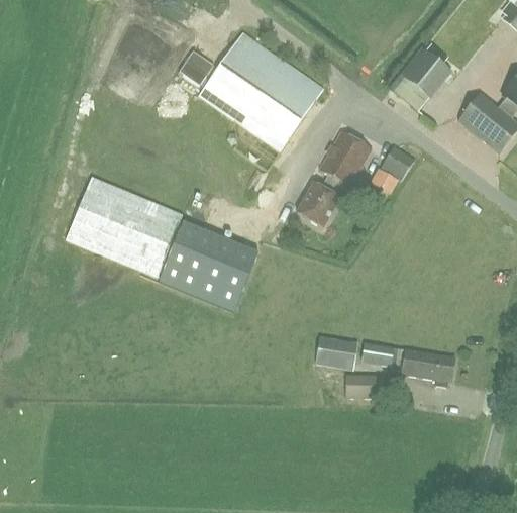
[(516,2),(504,17),(516,28),(516,2)]
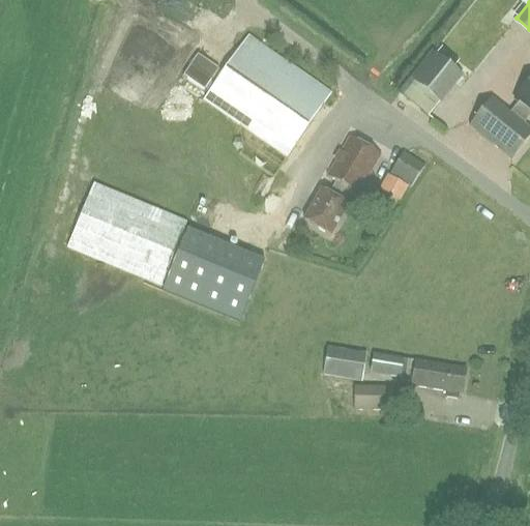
[(286,155),(329,93),(247,35),(204,97),(286,155)]
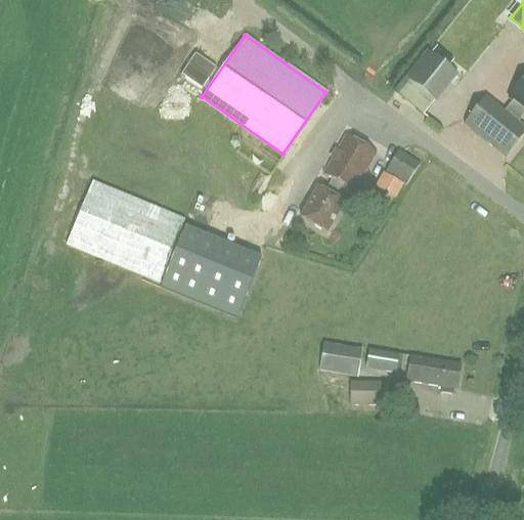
[(435,98),(456,71),(431,50),(409,77),(435,98)]
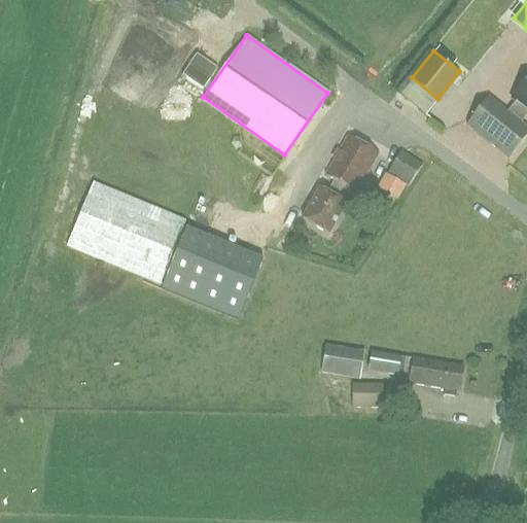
[(517,99),(507,110),(488,96),(465,124),(507,158),(526,133),(526,127),(520,120),(526,111),(526,76),(512,96),(517,99)]
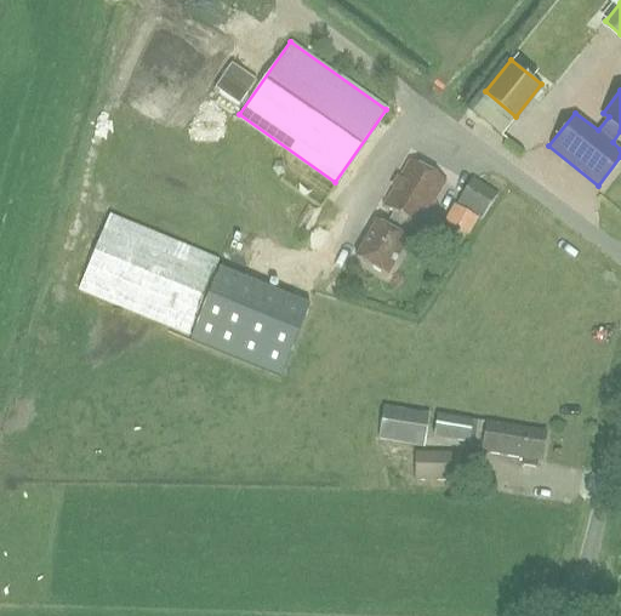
[(420,223),(446,177),(409,157),(383,203),(394,209),(386,224),(377,220),(357,255),(388,273),(417,222),(420,223)]
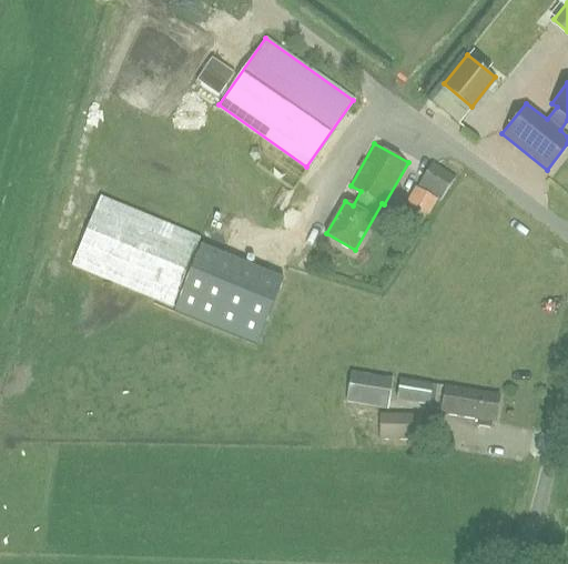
[(439,198),(455,175),(432,161),(417,183),(439,198)]
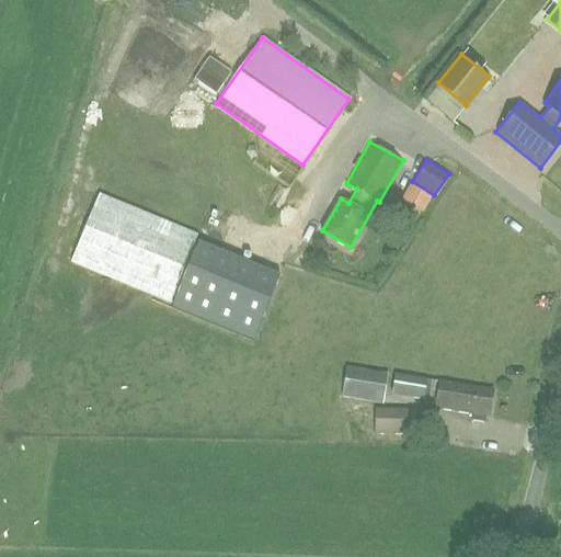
[(432,194),(410,181),(401,197),(423,209),(432,194)]
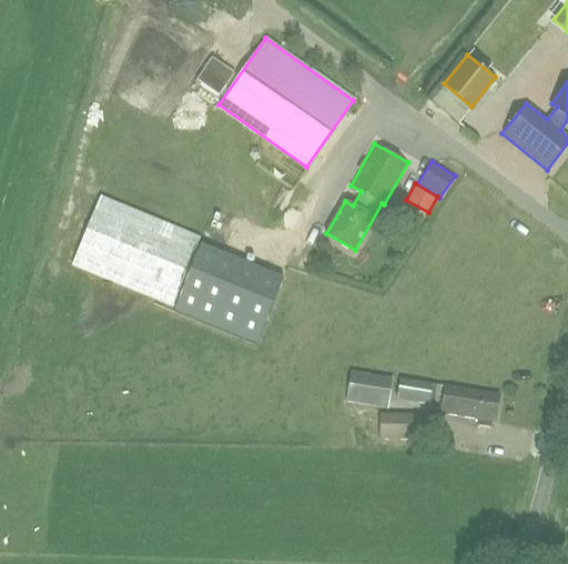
[(92,273),(259,333),(284,263),(102,198),(91,229),(89,228),(82,248),(99,254),(92,273)]
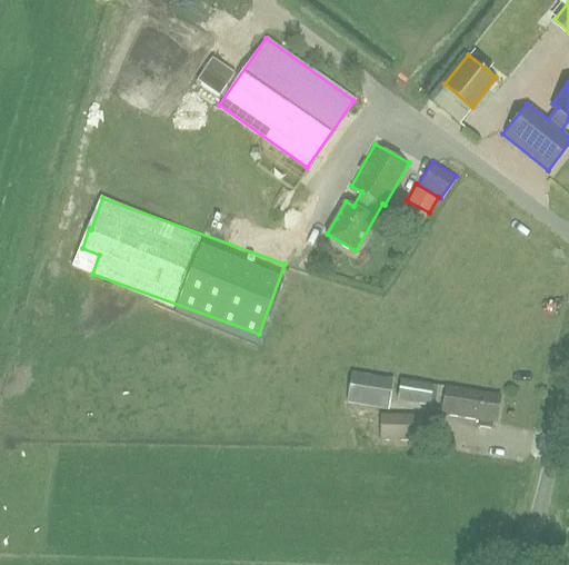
[(388,408),(392,376),(351,370),(346,400),(388,408)]
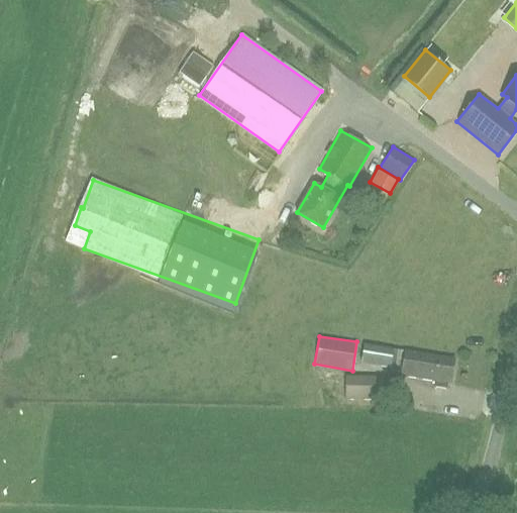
[(390,366),(393,348),(364,343),(360,361),(390,366)]
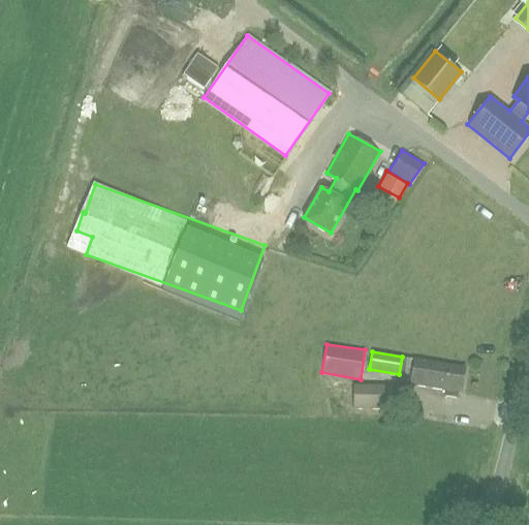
[(464,367),(413,358),(409,382),(445,389),(444,394),(456,396),(457,391),(460,391),(464,367)]
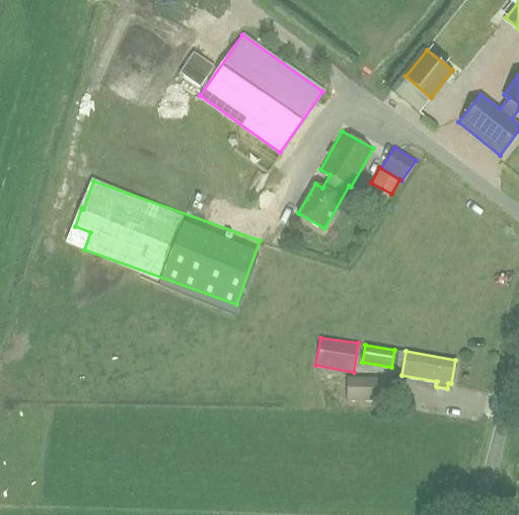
[(390,399),(390,377),(348,376),(347,399),(390,399)]
